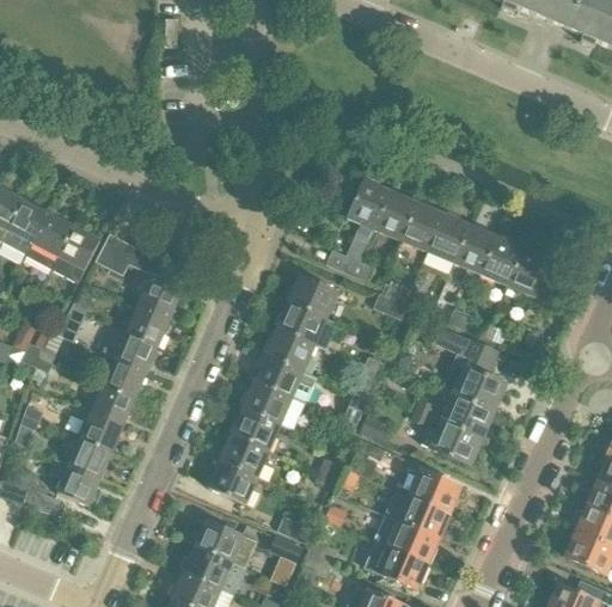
[(500,0),(506,2),(503,10),(516,16),(520,8),(550,22),(558,0),(500,0)]
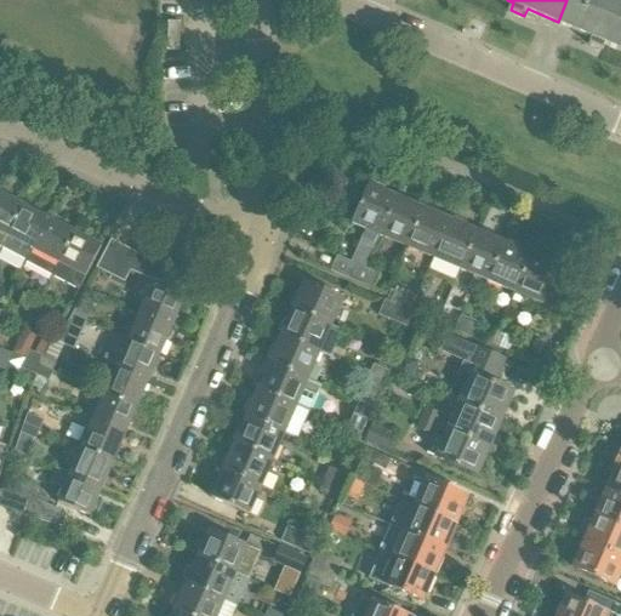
[(567,0),(558,22),(591,35),(587,43),(602,49),(605,41),(620,47),(620,0),(567,0)]
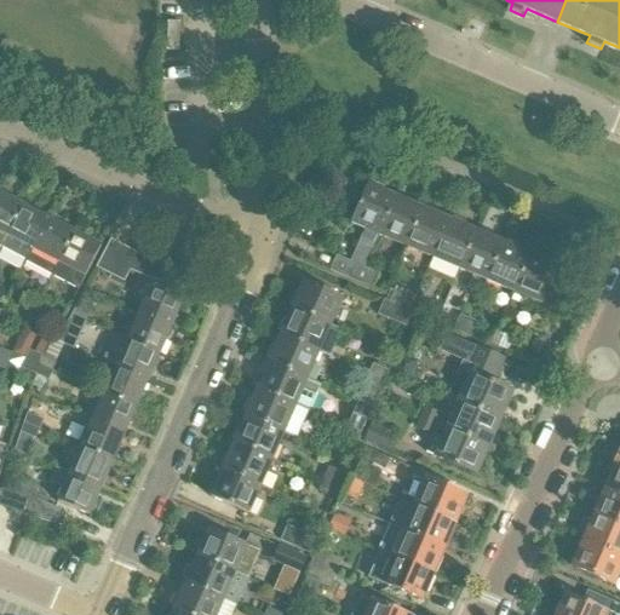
[(166,47),(178,47),(179,17),(167,17),(166,47)]
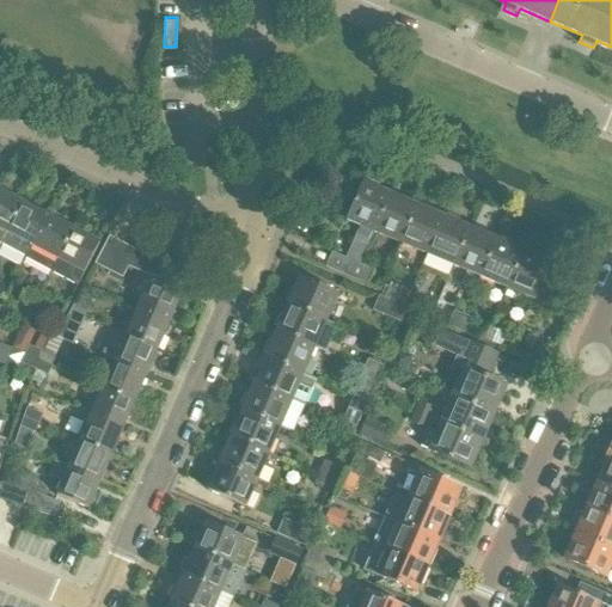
[(332,249),(325,263),(343,271),(360,279),(366,263),(360,261),(373,230),(390,190),(362,178),(346,216),(360,222),(346,256),(343,255),(344,253),(332,249)]
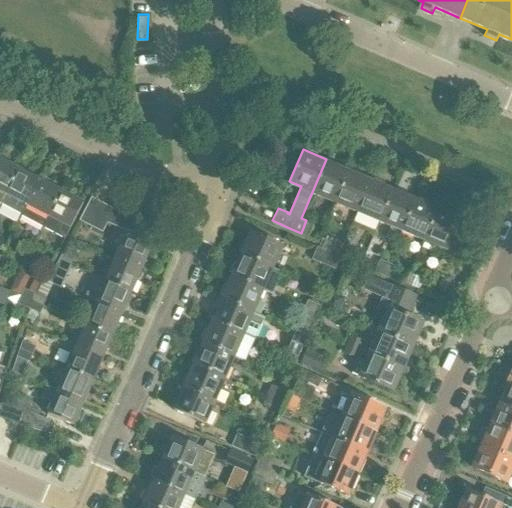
[(0,199),(18,165),(0,156),(0,199)]
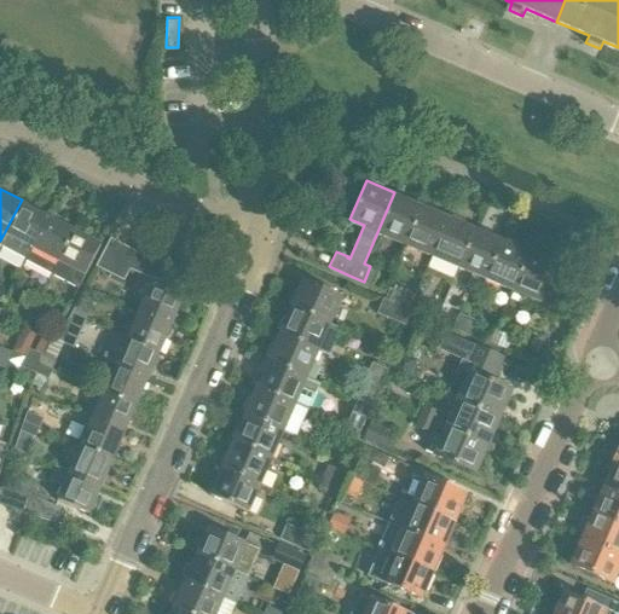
[(394,192),(377,232),(405,244),(422,204),(394,192)]
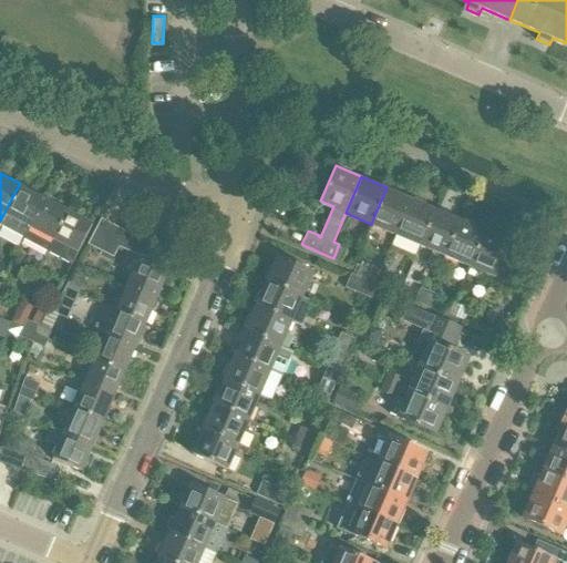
[(20,183),(0,221),(0,223),(24,236),(29,226),(30,226),(44,196),(20,183)]
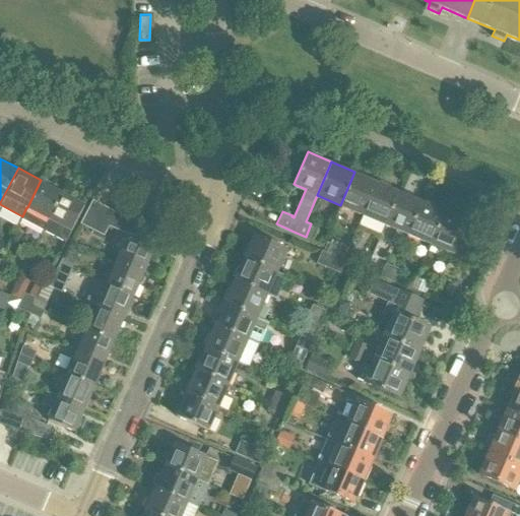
[(354,172),(340,205),(364,214),(378,182),(354,172)]
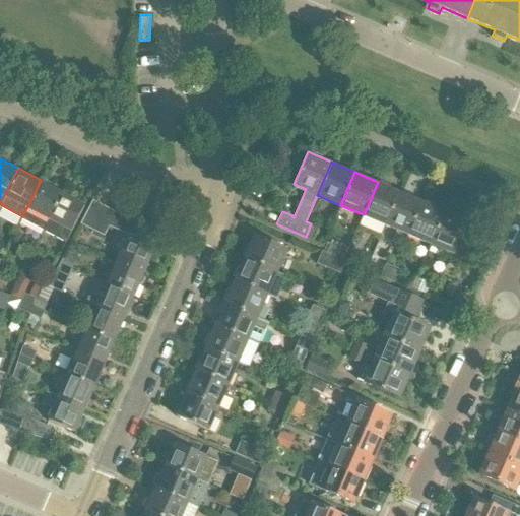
[(22,216),(21,217),(42,229),(48,217),(48,218),(62,191),(41,180),(27,207),(26,207),(22,216)]
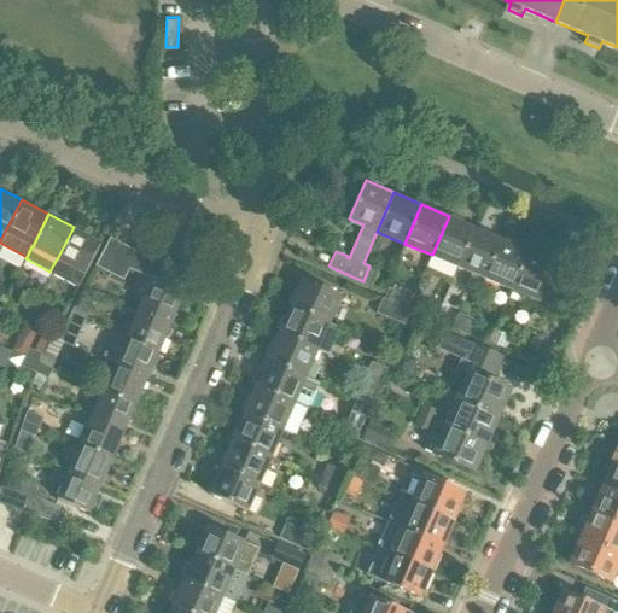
[(449,216),(432,255),(459,267),(476,227),(449,216)]
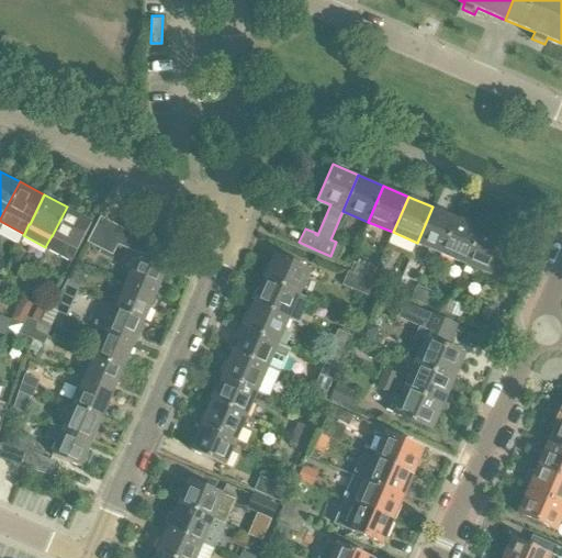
[(52,235),(45,247),(70,260),(77,248),(91,220),(67,207),(52,236),(52,235)]
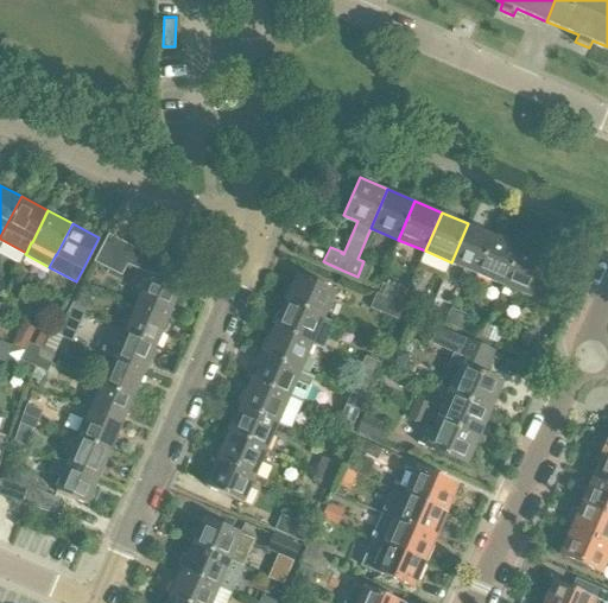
[(451,262),(463,267),(457,279),(472,285),(476,273),(477,273),(494,234),(468,223),(451,262)]
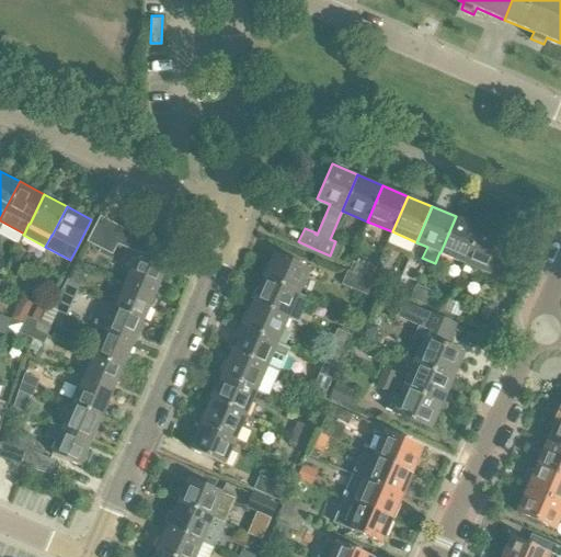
[(100,246),(113,220),(100,214),(88,239),(100,246)]
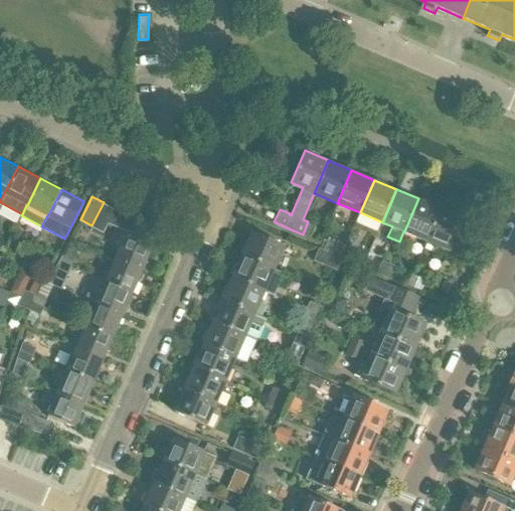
[(143,208),(122,198),(117,208),(137,219),(143,208)]
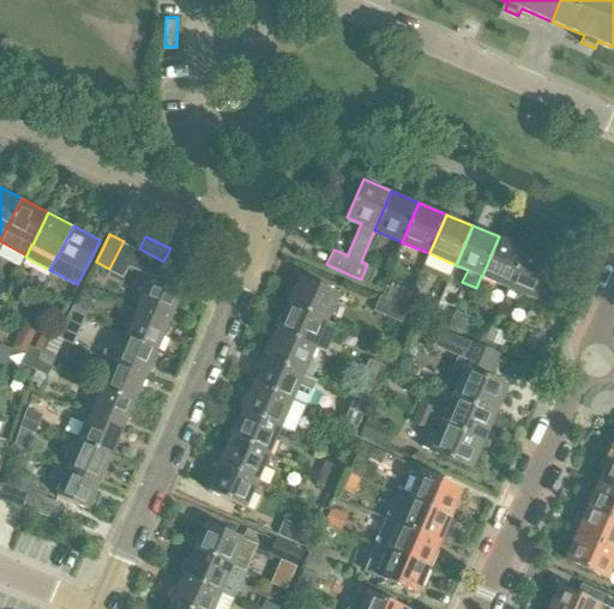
[(499,236),(482,276),(507,287),(525,248),(499,236)]
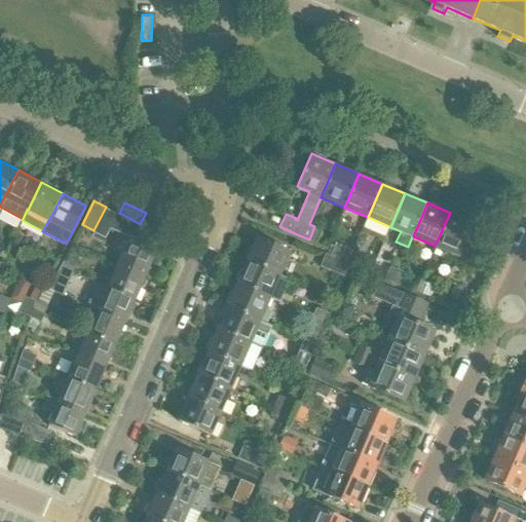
[(117,212),(106,207),(94,230),(106,235),(111,225),(117,212)]
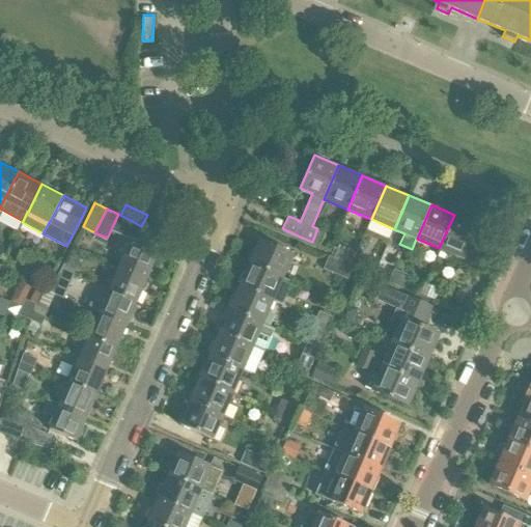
[(112,227),(135,239),(141,226),(120,215),(118,214),(112,227)]
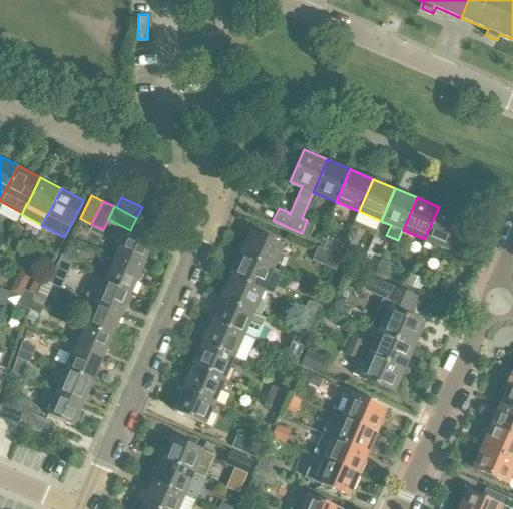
[(424,239),(438,245),(436,249),(456,258),(463,239),(453,235),(461,216),(439,207),(424,239)]
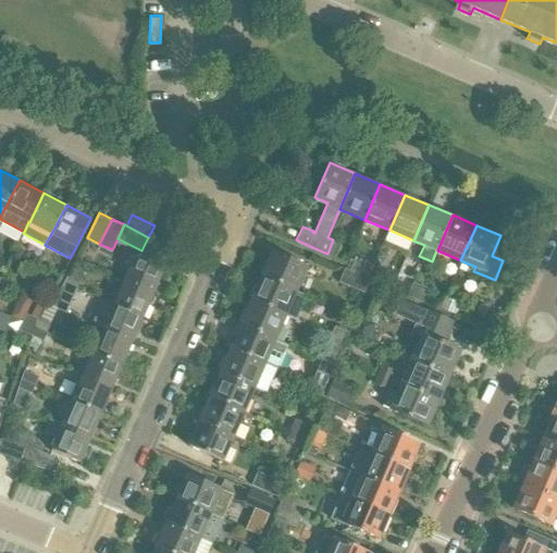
[(339,243),(333,240),(327,254),(334,256),(339,243)]
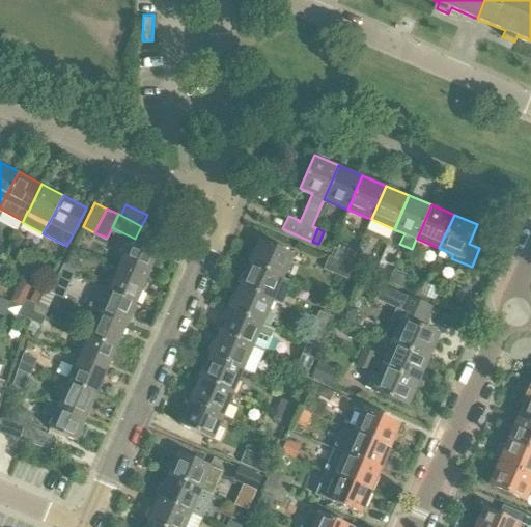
[(253,248),(249,257),(251,258),(250,261),(284,276),(295,252),(260,238),(255,249),(253,248)]
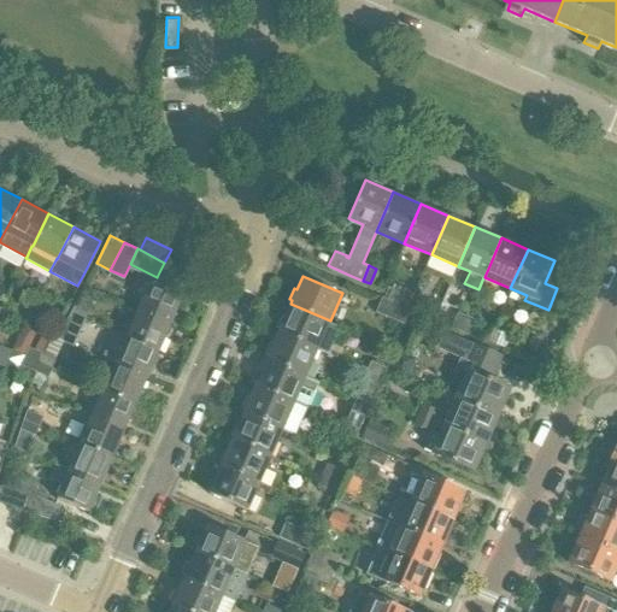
[(142,290),(145,292),(137,307),(170,322),(182,294),(150,281),(148,283),(146,282),(142,290)]
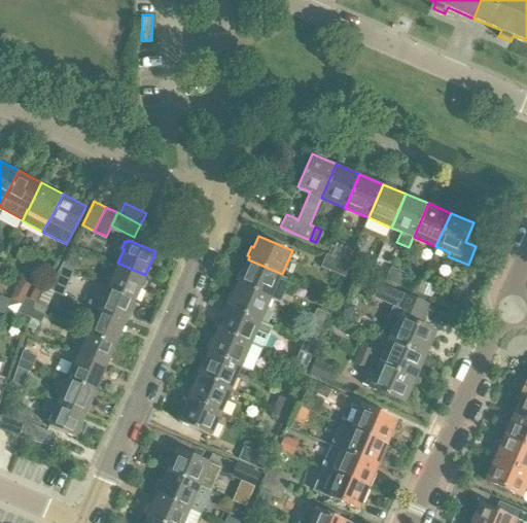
[(346,245),(341,257),(348,260),(353,248),(346,245)]
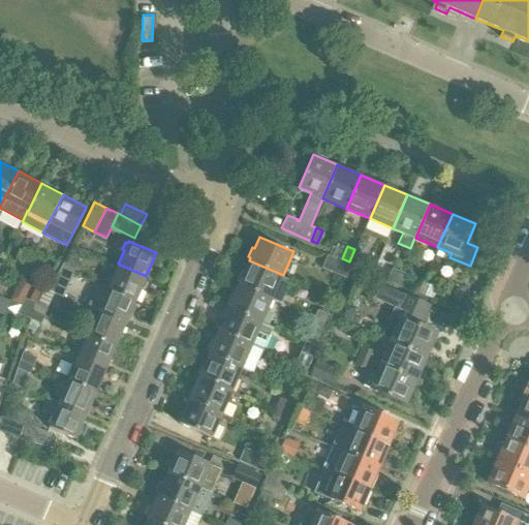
[(354,249),(349,261),(356,265),(363,252),(354,249)]
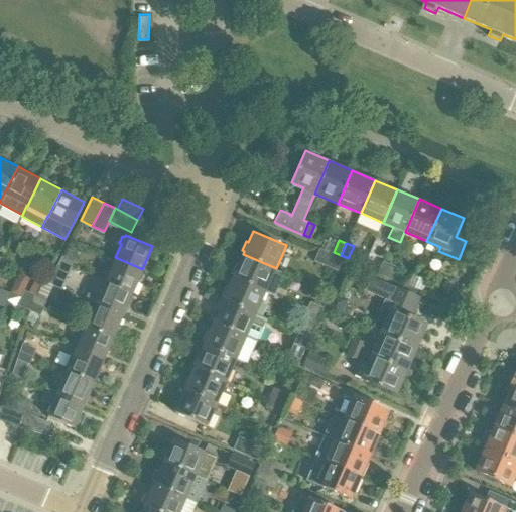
[(343,258),(318,248),(313,260),(339,269),(343,258)]
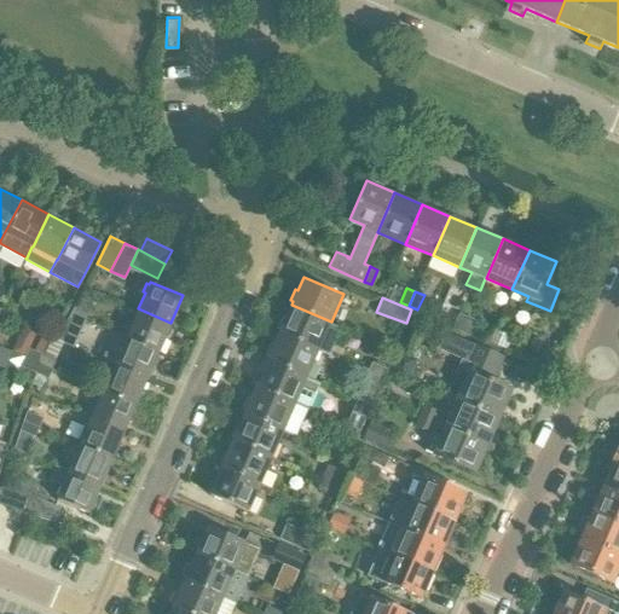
[(284,316),(279,326),(282,328),(279,332),(319,349),(329,353),(341,326),(331,322),(291,305),(287,317),(284,316)]
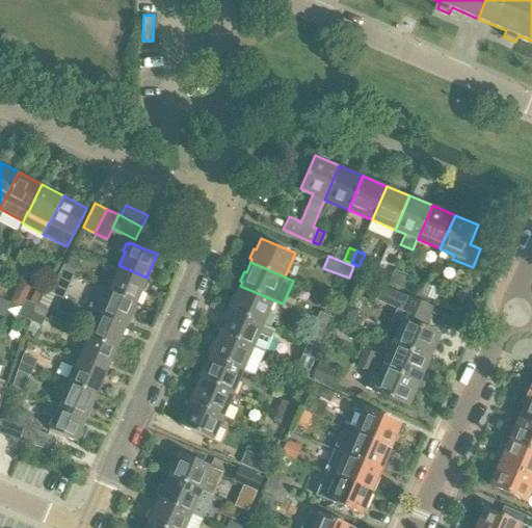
[(147,278),(118,265),(109,288),(137,300),(147,278)]
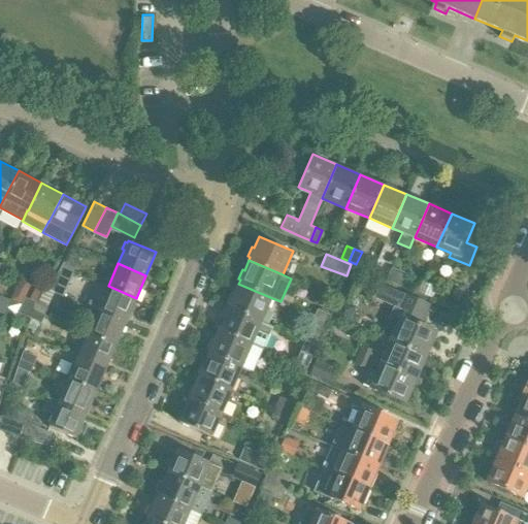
[(55,290),(63,294),(73,271),(61,265),(48,288),(55,290)]
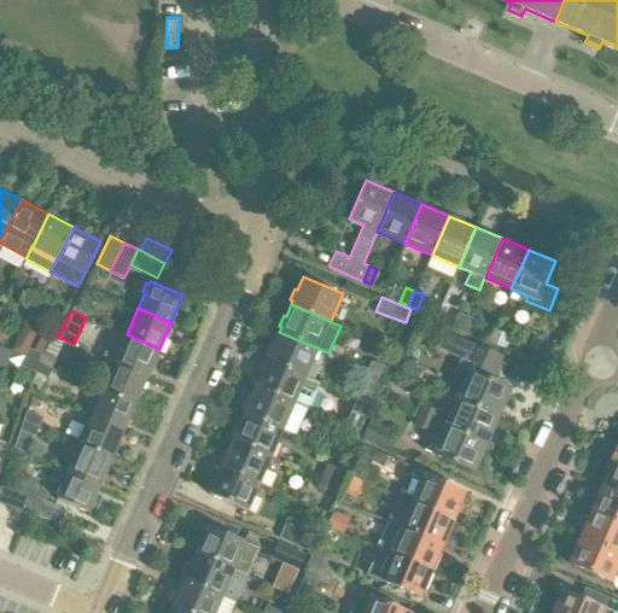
[(452,326),(464,330),(465,326),(466,322),(470,315),(458,310),(452,326)]
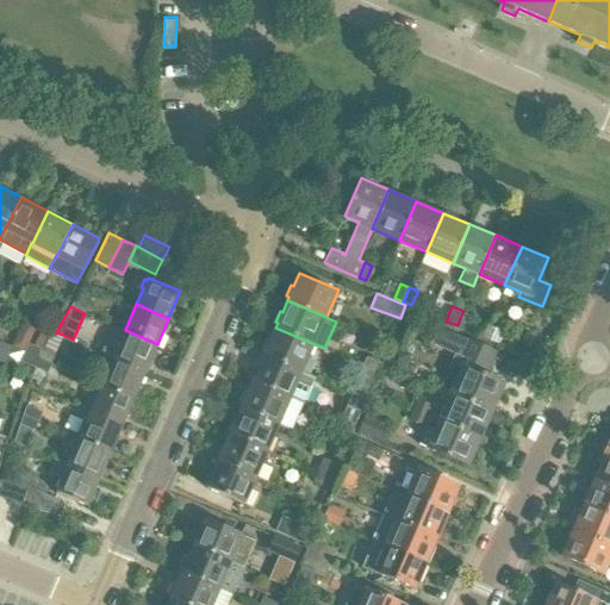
[(459,322),(458,325),(464,329),(470,313),(464,311),(460,318),(459,322)]
